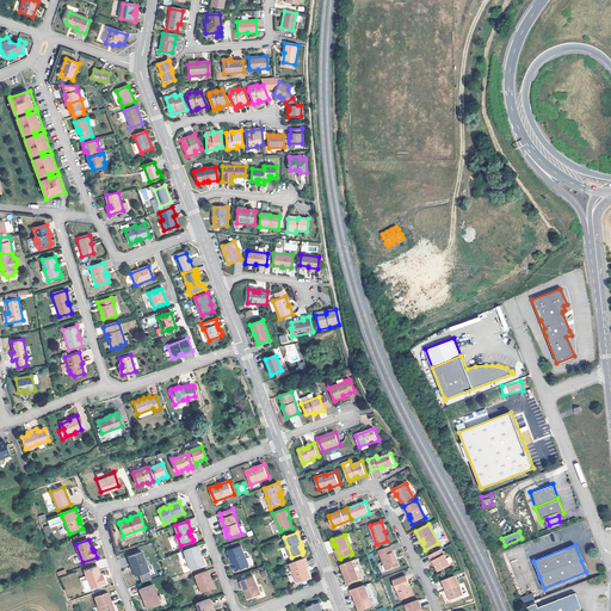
[(201,556),(202,555),(198,545),(184,551),(191,571),(205,565),(203,559),(202,559),(201,557),(201,556)]
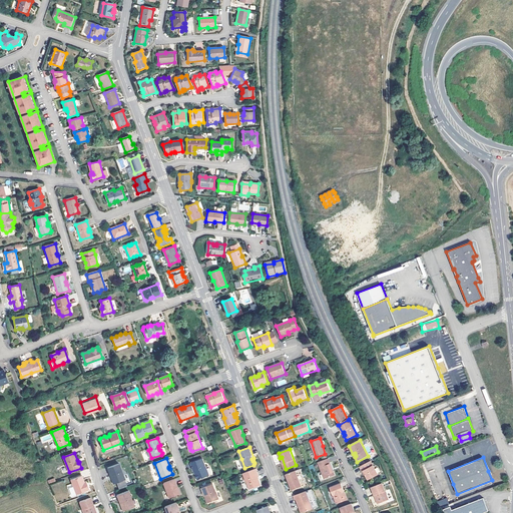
[(203,459),(191,463),(194,470),(195,470),(197,474),(195,474),(197,480),(209,475),(203,459)]
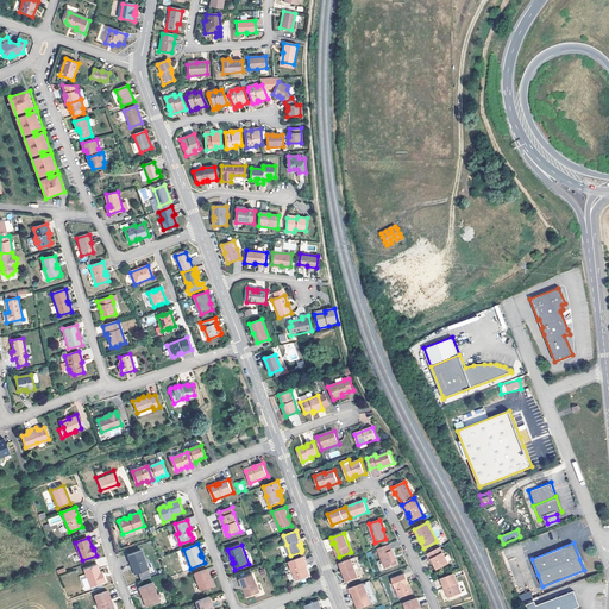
[(390,545),(378,548),(385,569),(397,564),(395,558),(394,559),(394,557),(391,550),(393,550),(390,545)]
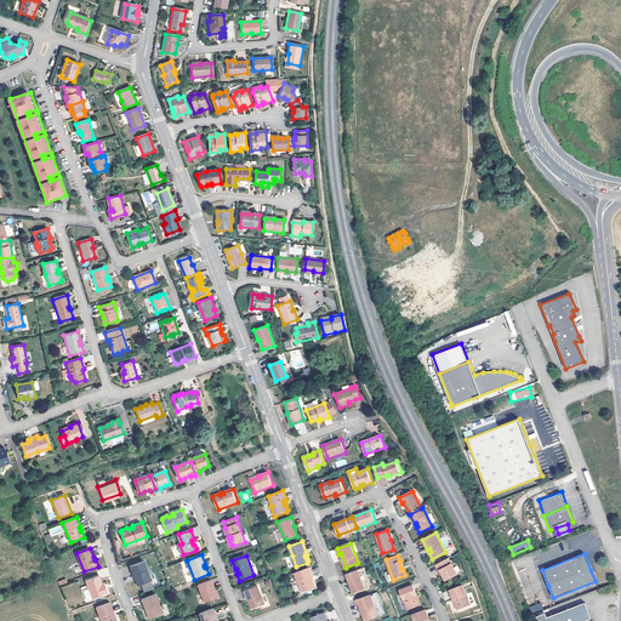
[(450,558),(437,565),(440,571),(442,570),(444,575),(448,581),(459,575),(450,558)]
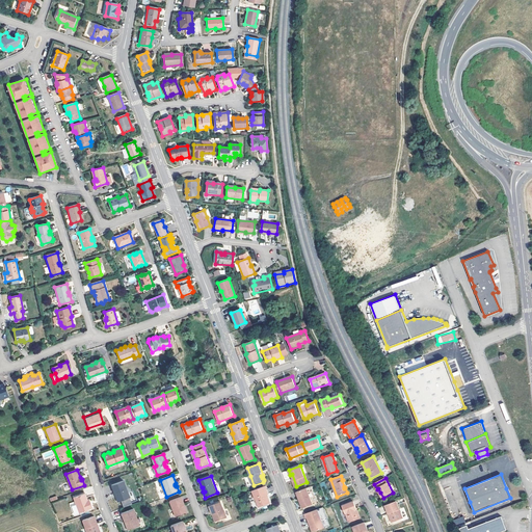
[(125,481),(112,485),(117,502),(131,498),(125,481)]
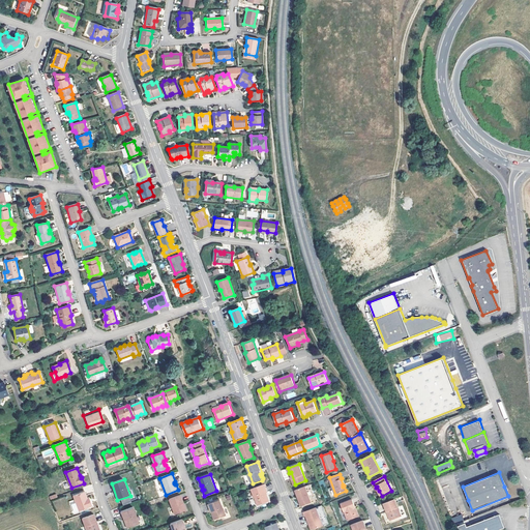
[(265,484),(252,490),(258,506),(269,502),(266,493),(268,492),(265,484)]
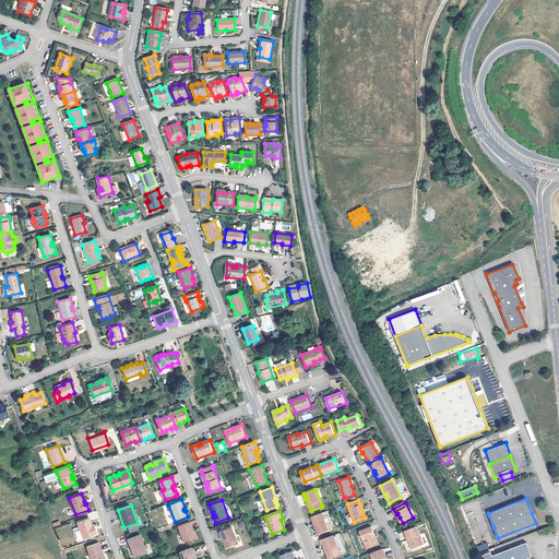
[(322,513),(312,516),(316,525),(318,534),(329,531),(322,513)]
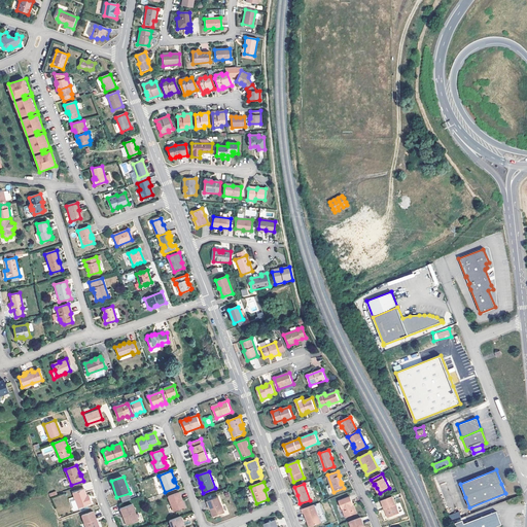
[(84,488),(73,492),(78,507),(90,504),(90,503),(91,503),(90,498),(88,498),(86,495),(84,488)]
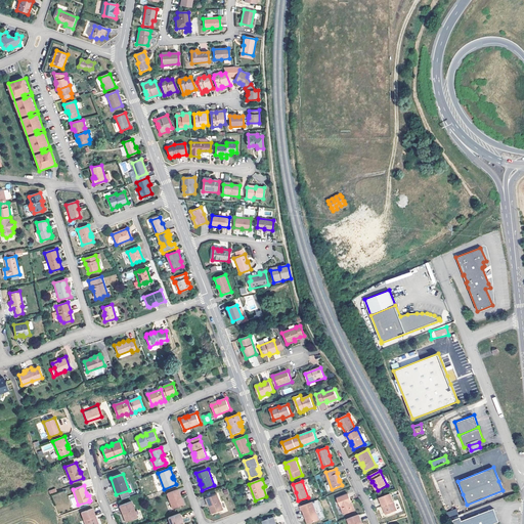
[(179,489),(167,493),(173,509),(184,505),(182,499),(181,499),(180,498),(180,497),(181,496),(179,489)]
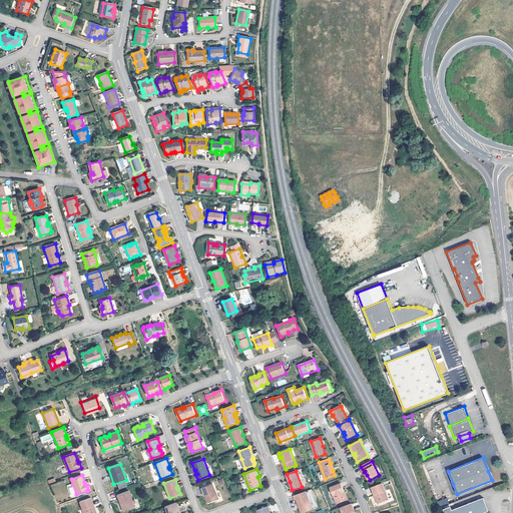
[(382,483),(372,487),(378,504),(389,500),(382,483)]
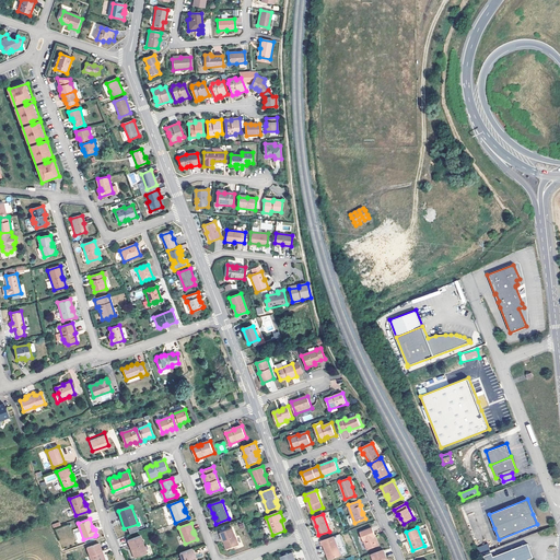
[(380,546),(373,528),(361,532),(368,550),(380,546)]
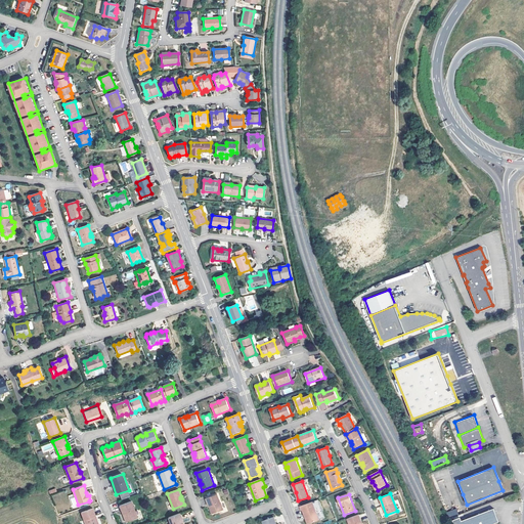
[(219,496),(208,500),(210,506),(212,506),(212,507),(213,509),(211,510),(213,514),(224,510),(219,496)]
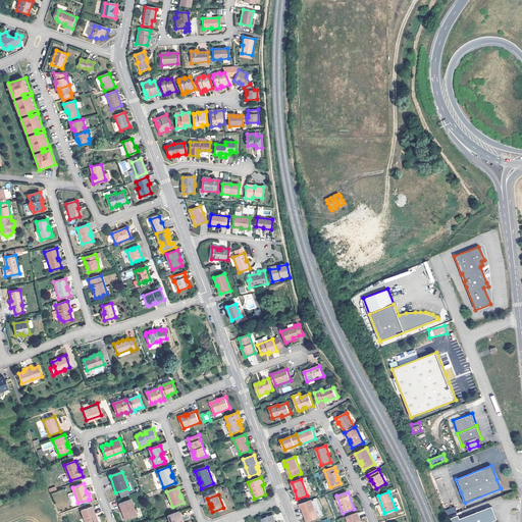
[(132,499),(120,503),(123,511),(124,511),(125,513),(124,513),(126,519),(138,515),(132,499)]
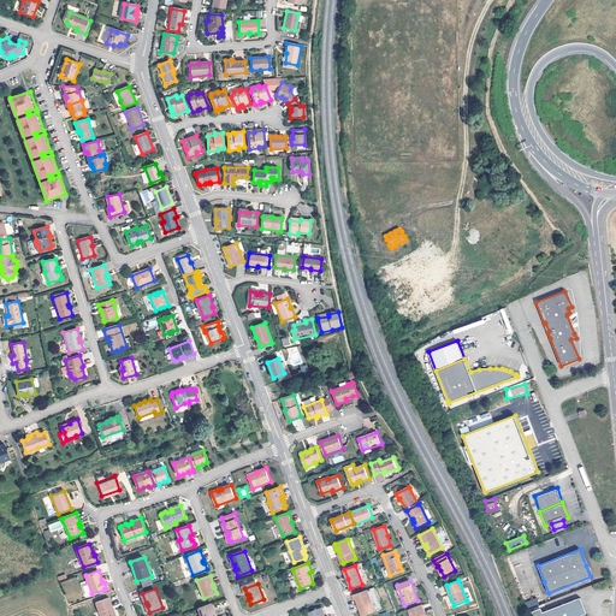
[(360,604),(363,615),(375,611),(368,590),(354,596),(355,600),(356,599),(357,604),(360,604)]
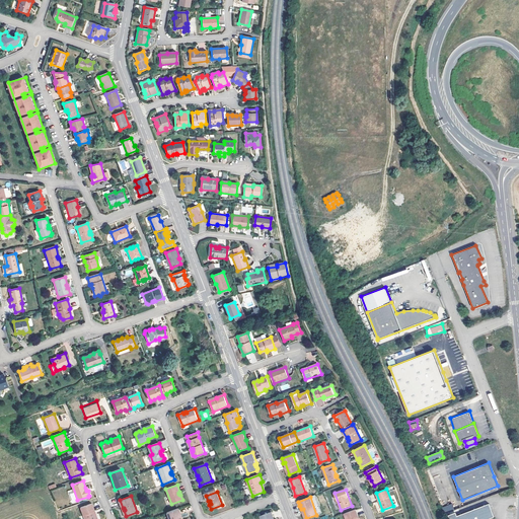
[(489,518),(490,518),(495,516),(490,503),(449,518),(489,518)]
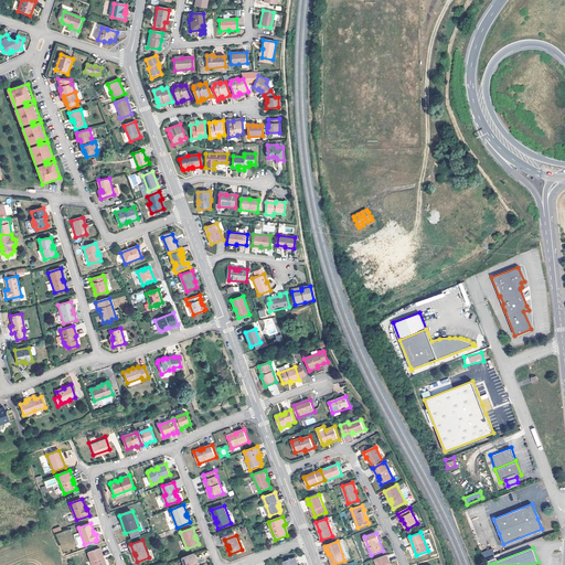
[(105,564),(106,564),(104,561),(103,560),(102,557),(103,556),(99,548),(87,553),(92,564),(105,564)]
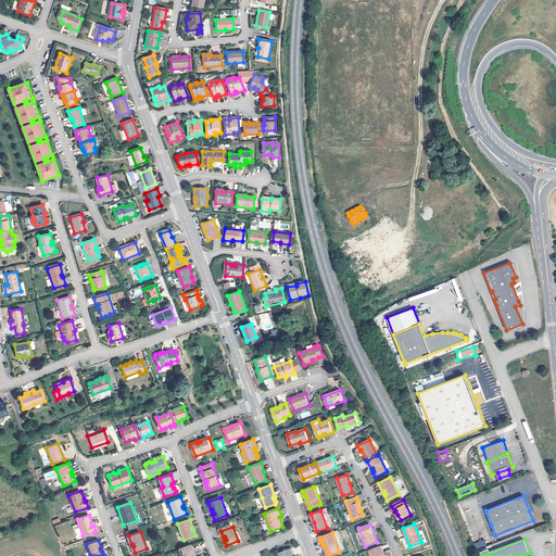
[(484,540),(474,543),(477,551),(487,547),(484,540)]
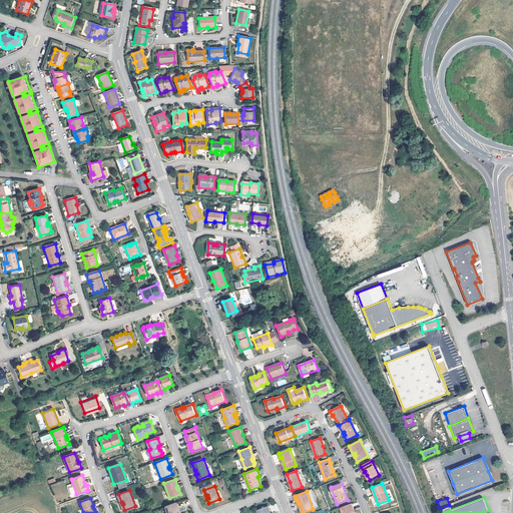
[(176,503),(165,507),(167,512),(178,512),(177,511),(179,510),(176,503)]
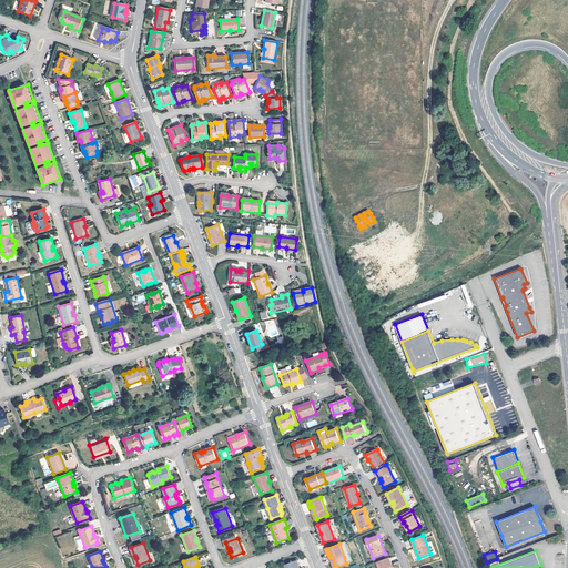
[(391,567),(392,567),(393,567),(389,558),(376,563),(378,567),(391,567)]
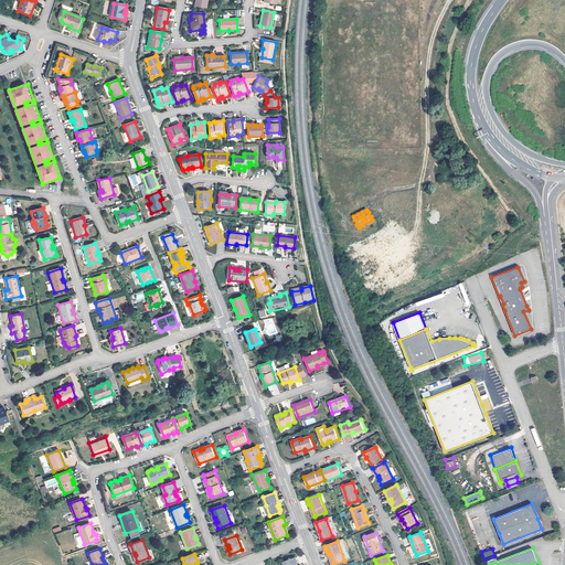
All buildings are outlined.
